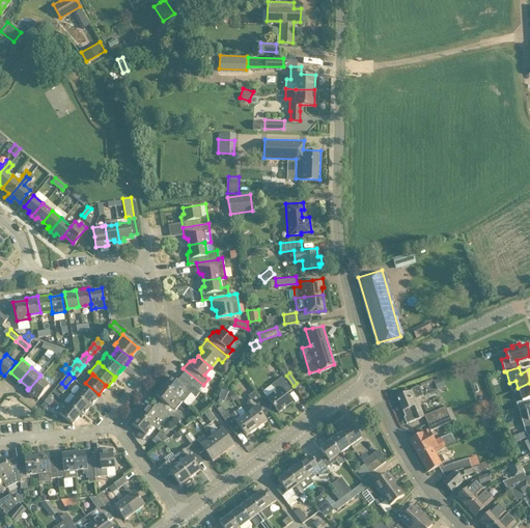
[(164,379),(161,383),(182,399),(183,400),(188,405),(195,395),(199,390),(198,389),(190,383),(186,387),(176,380),(171,374),(166,381),(164,379)]
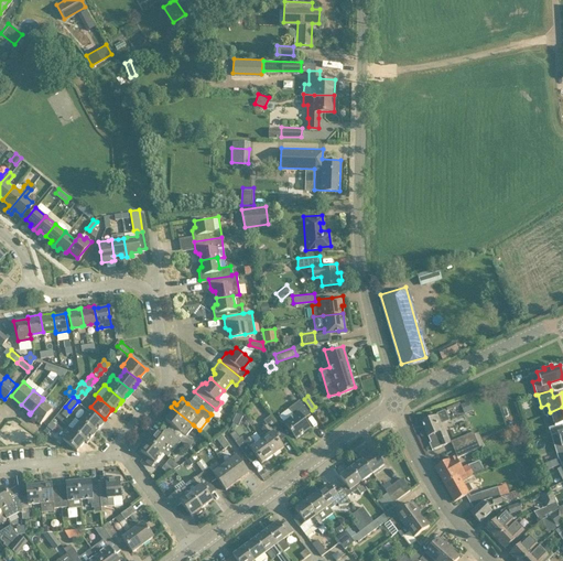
[(307,410),(301,401),(299,399),(288,407),(293,413),(283,421),(294,437),(309,427),(301,416),(307,410)]
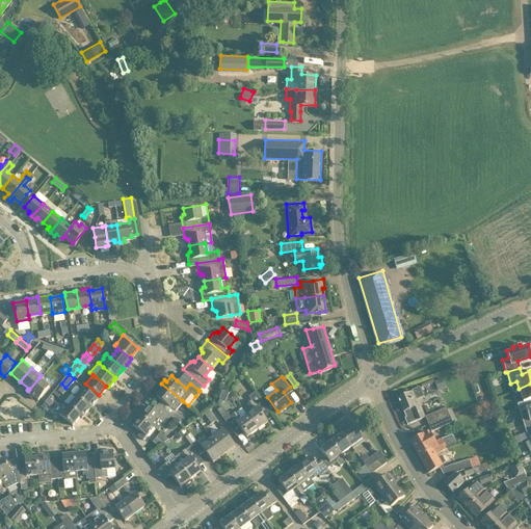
[(442,376),(433,378),(437,388),(445,385),(442,376)]
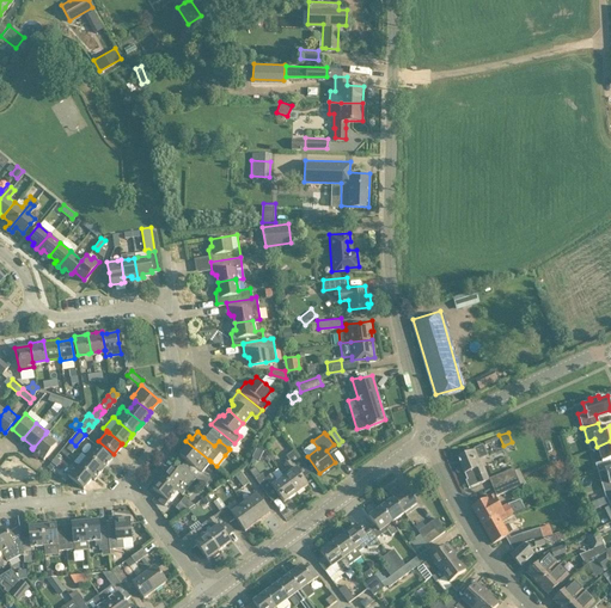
[(46,434),(32,449),(43,458),(55,442),(46,434)]
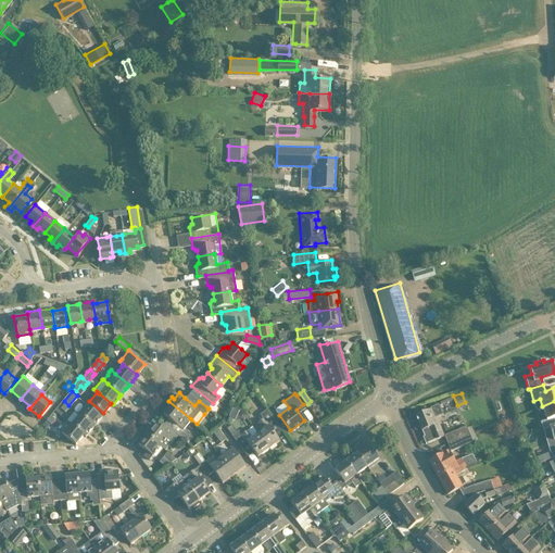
[(65,410),(68,405),(64,401),(60,406),(65,410)]
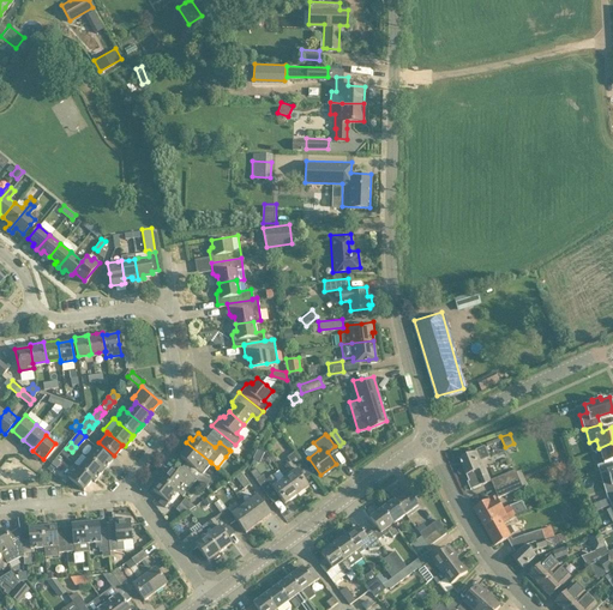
[(187,471),(196,478),(202,483),(206,487),(212,481),(202,472),(210,461),(186,442),(182,447),(185,448),(180,454),(192,465),(187,471)]
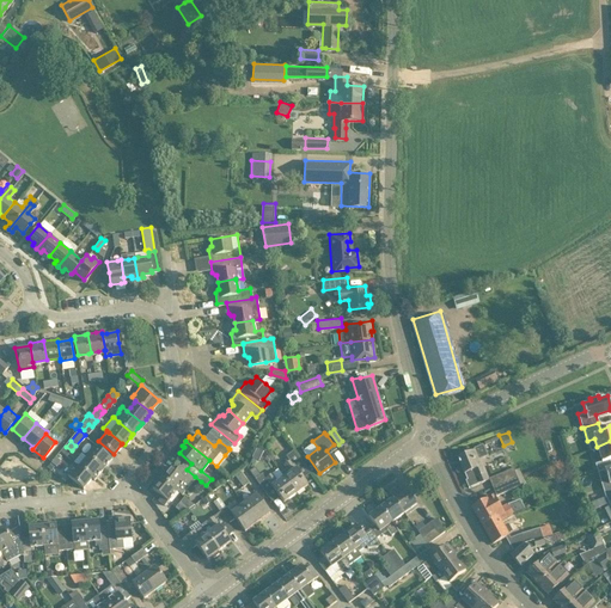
[(600,460),(594,461),(597,471),(610,465),(610,464),(609,458),(610,456),(610,441),(597,447),(600,460)]
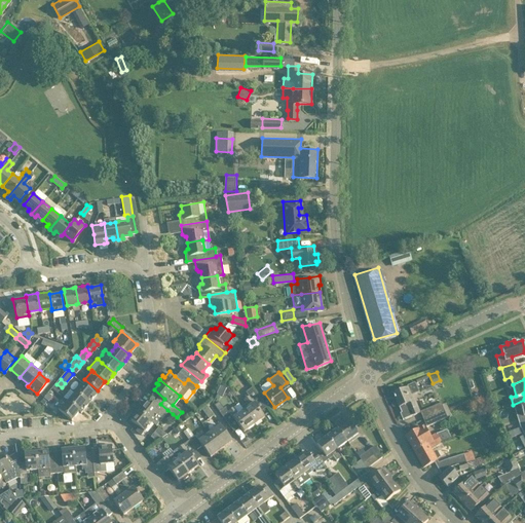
[(401,410),(399,411),(402,417),(416,411),(414,406),(416,405),(411,393),(418,390),(414,380),(406,384),(406,385),(392,391),(401,410)]
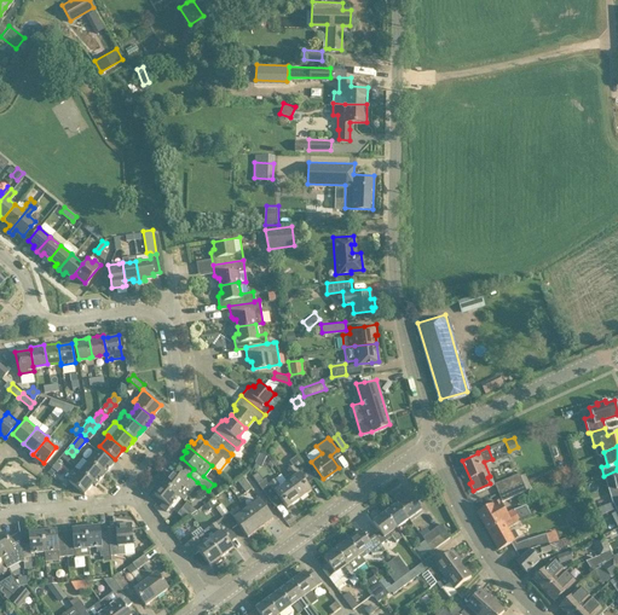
[(88,459),(104,473),(113,462),(97,448),(88,459)]
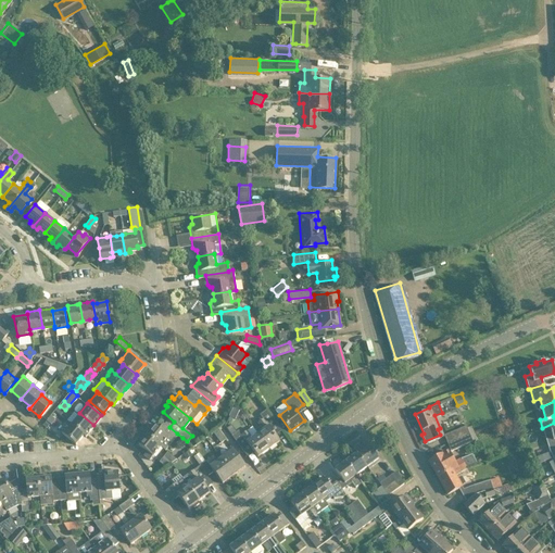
[(232,406),(228,414),(234,416),(238,409),(232,406)]
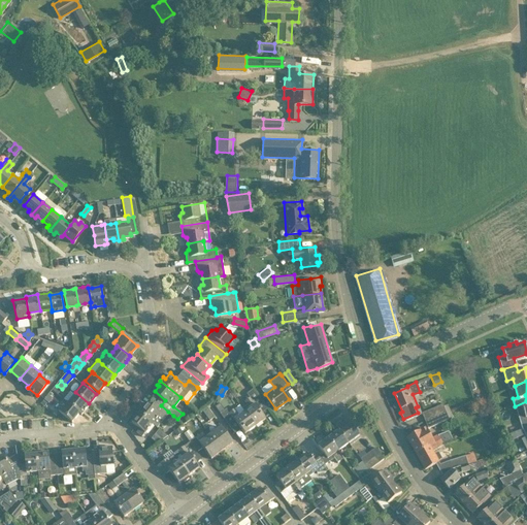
[(249,407),(243,411),(254,425),(265,417),(256,404),(262,400),(253,387),(245,393),(249,396),(243,400),(249,407)]
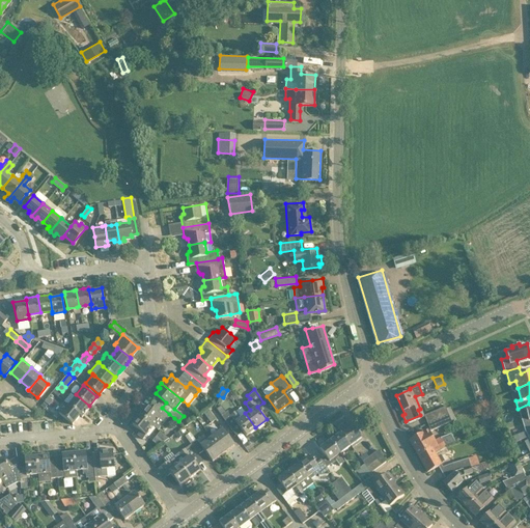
[(7,409),(19,408),(18,393),(1,394),(2,411),(7,411),(7,409)]
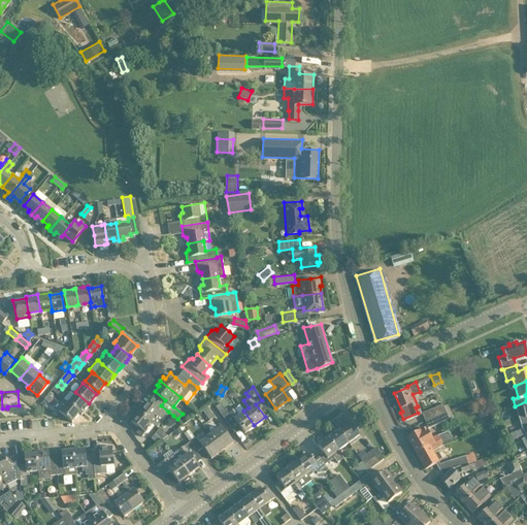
[(47,401),(52,396),(47,392),(43,397),(46,400),(47,401)]
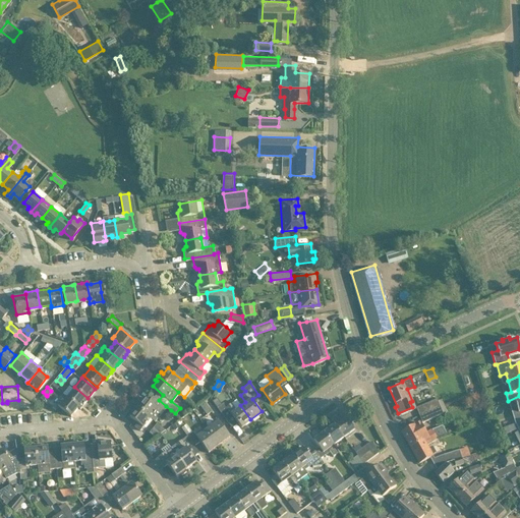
[(66,396),(77,405),(79,407),(88,398),(74,387),(66,396)]
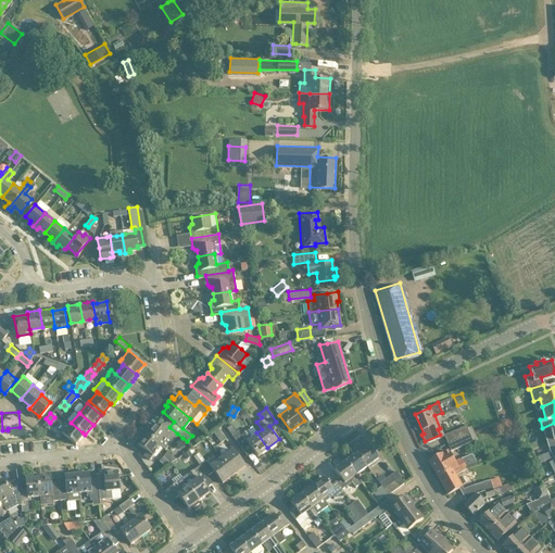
[(75,442),(83,432),(71,423),(68,422),(61,431),(75,442)]
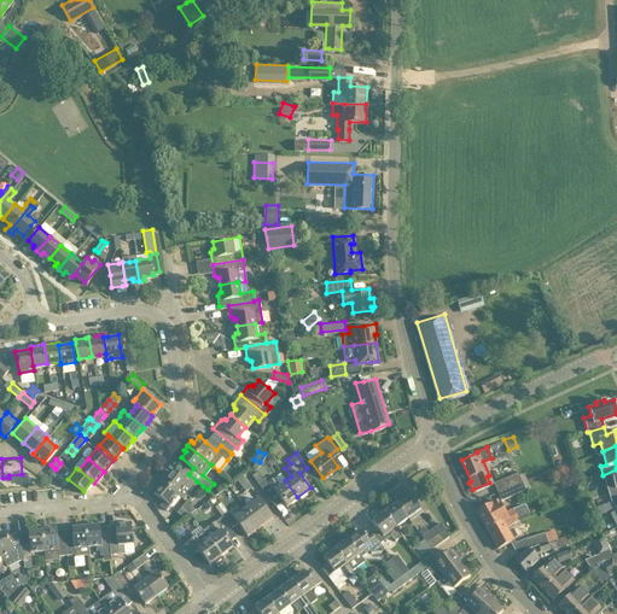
[(161,479),(178,492),(184,497),(197,481),(188,474),(184,480),(172,469),(166,475),(164,474),(161,479)]
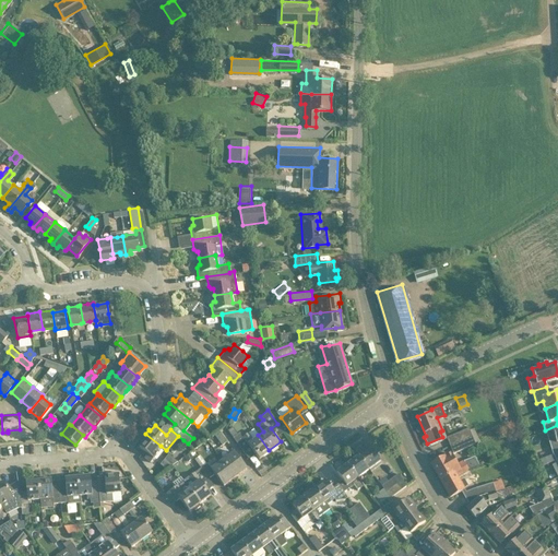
[(557,425),(545,430),(553,452),(557,449),(557,425)]
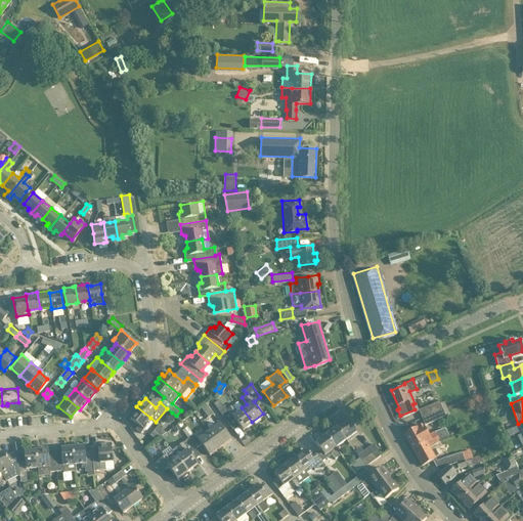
[(418,408),(422,417),(428,414),(442,407),(438,399),(418,408)]
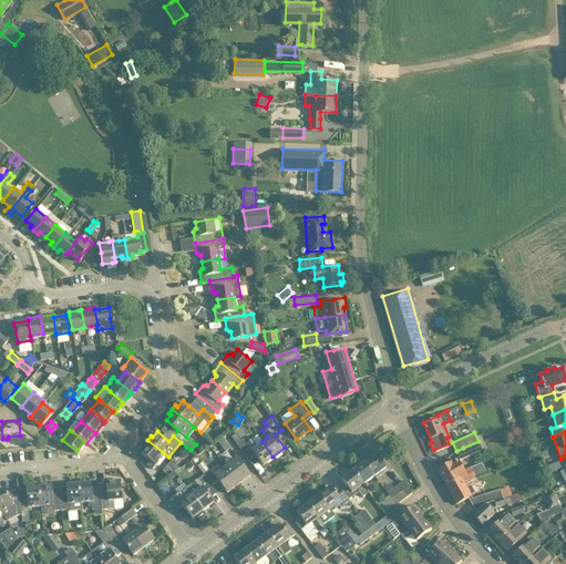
[(229,447),(222,436),(216,439),(225,450),(229,447)]
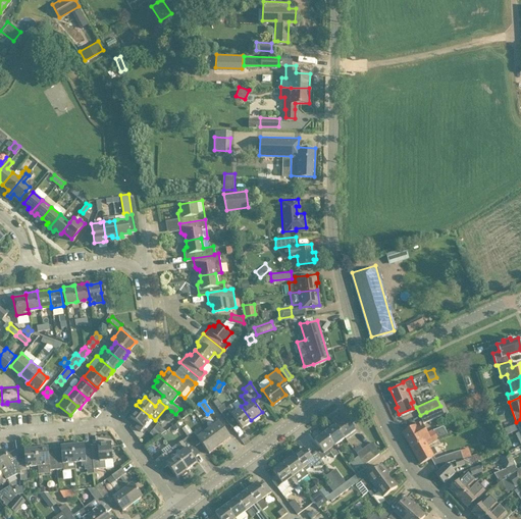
[(359,412),(358,401),(348,402),(348,413),(359,412)]
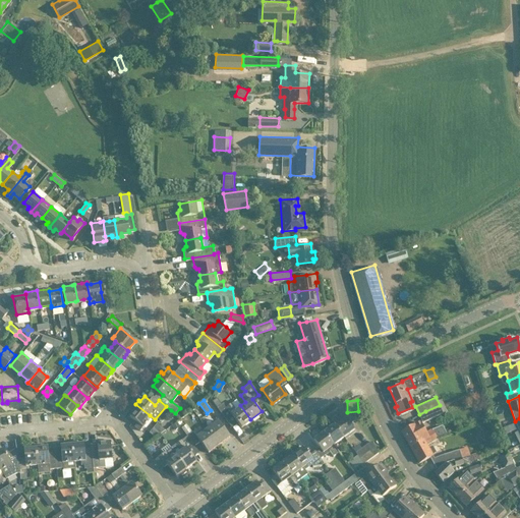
[(241,426),(250,419),(240,405),(236,409),(230,402),(226,405),(223,401),(217,406),(226,419),(232,414),(241,426)]
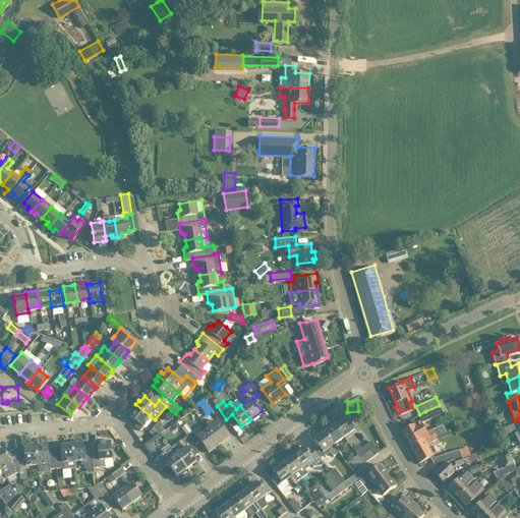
[(138,428),(150,415),(135,404),(131,407),(133,409),(129,414),(136,420),(133,423),(138,428)]
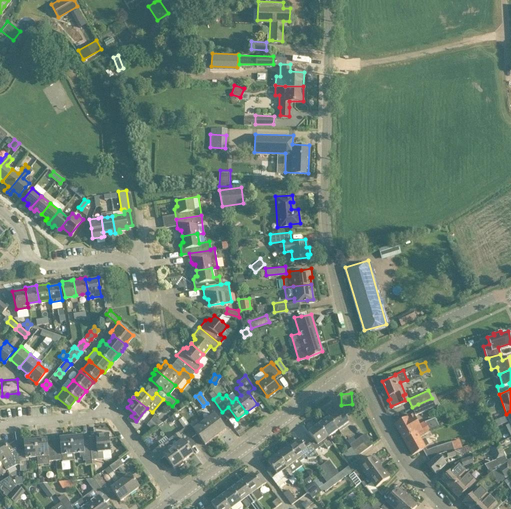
[(418,404),(412,407),(414,413),(434,404),(432,398),(418,404)]
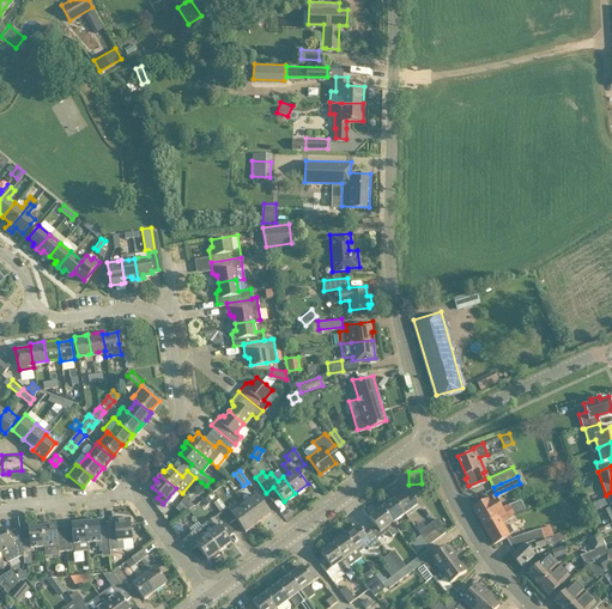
[(393,497),(405,512),(416,504),(405,488),(393,497)]
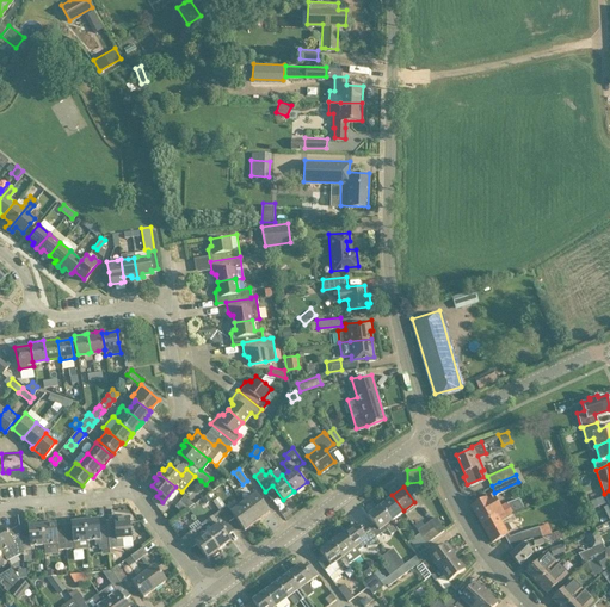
[(242,500),(257,519),(269,509),(262,500),(254,490),(242,500)]
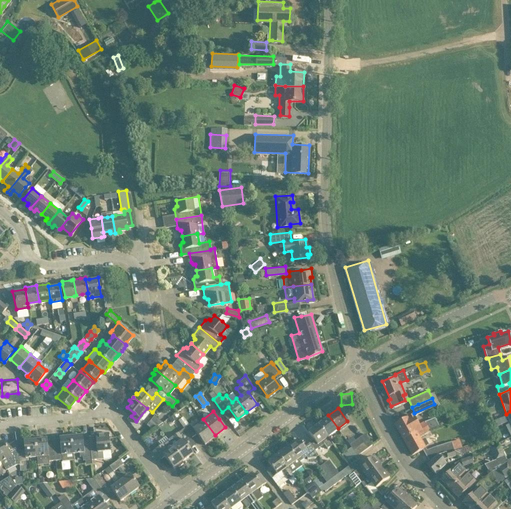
[(412,413),(394,423),(403,438),(427,425),(429,429),(439,425),(434,416),(424,420),(418,424),(412,413)]
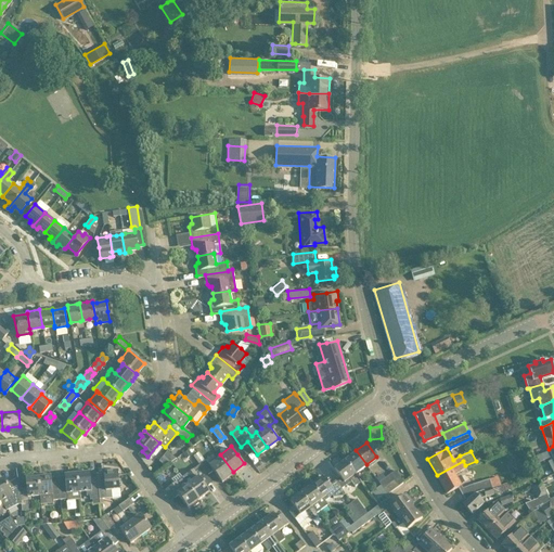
[(170,461),(176,457),(167,449),(163,454),(170,461)]
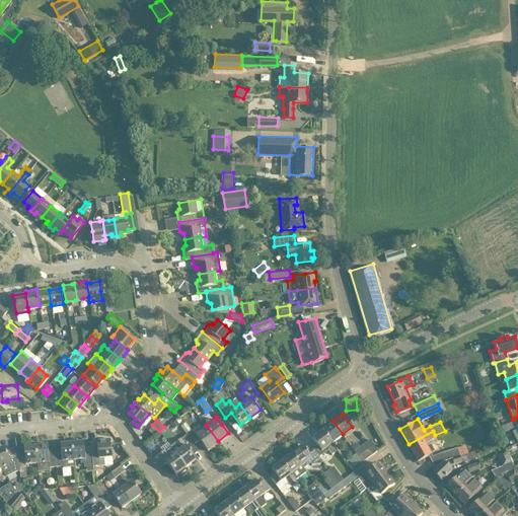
[(185,421),(180,424),(186,432),(191,429),(185,421)]
